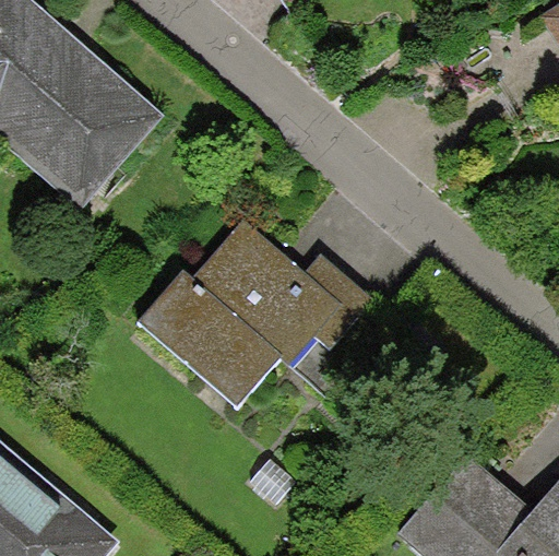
[(166,116),(33,0),(0,0),(0,134),(81,208),(166,116)]
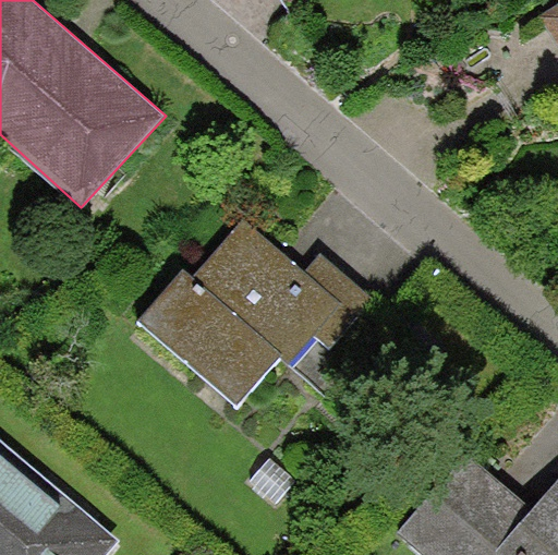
[(557,3),(540,15),(557,43),(557,3)]
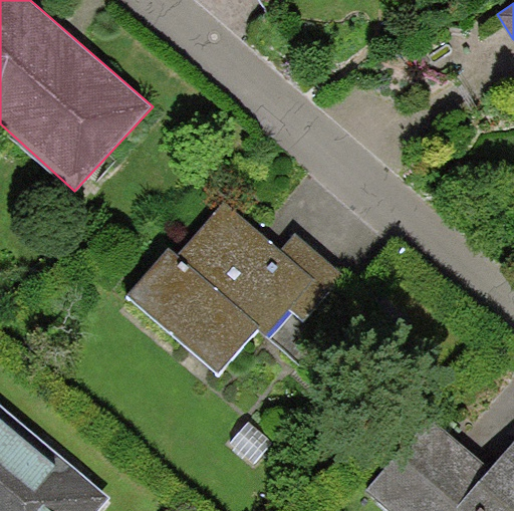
[(281,249),(225,201),(178,254),(170,247),(129,294),(218,372),(258,326),(266,333),(314,279),(281,249)]
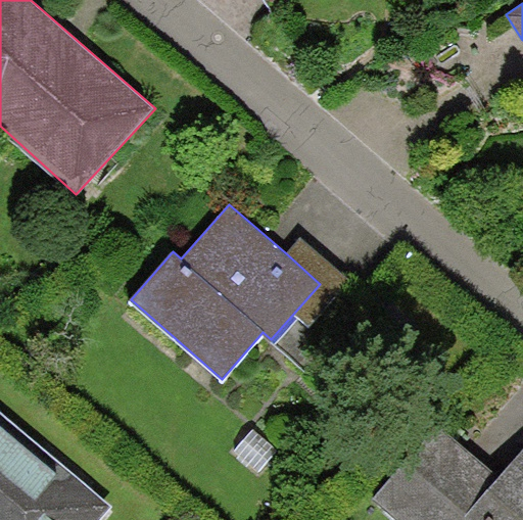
[(300,238),(286,253),(320,284),(271,339),(299,363),(364,287),(300,238)]
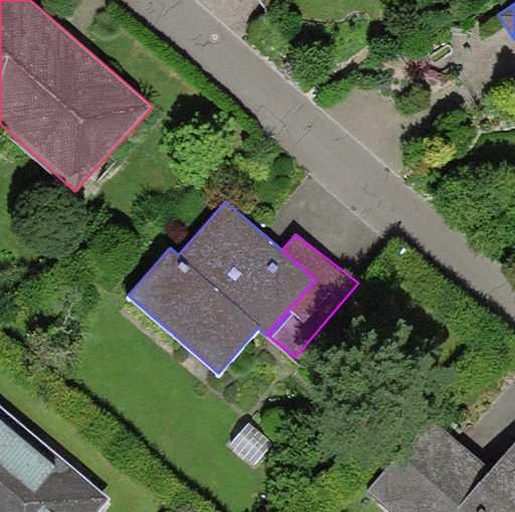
[(0,404),(0,511),(99,511),(111,499),(0,404)]
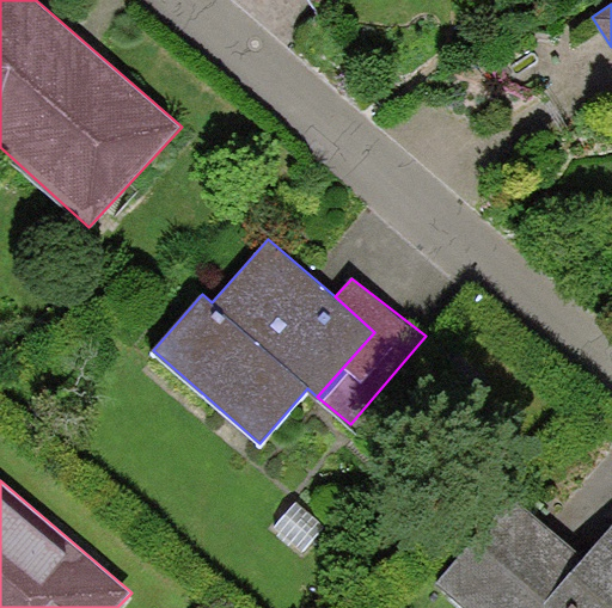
[(539,607),(586,554),(514,493),(438,583),(466,607),(539,607)]
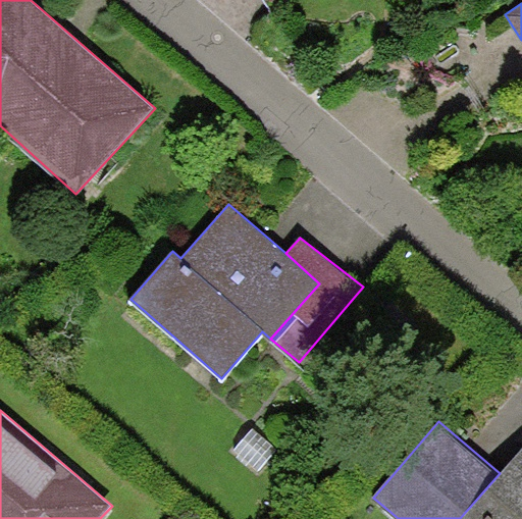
[(521,518),(521,447),(500,473),(460,518),(521,518)]
